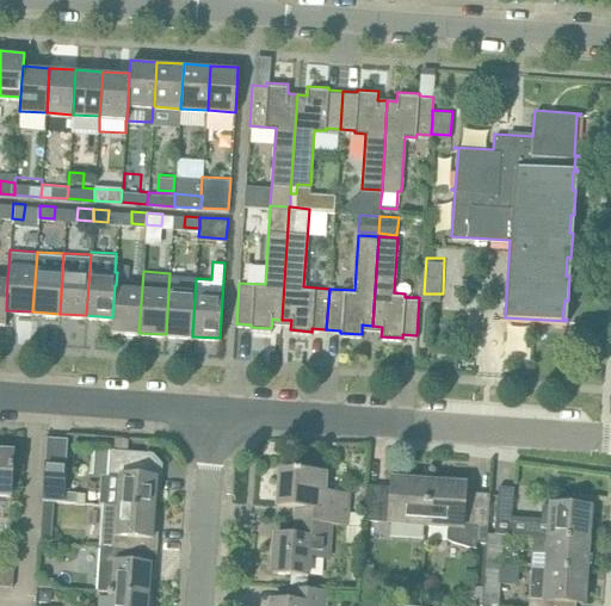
[(170,273),(168,289),(166,334),(192,336),(196,278),(196,274),(170,273)]
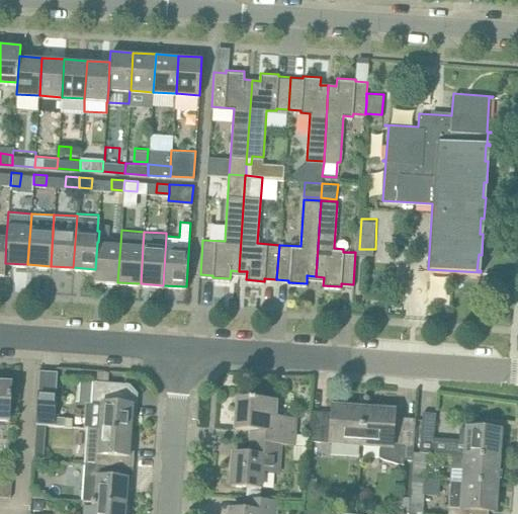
[(94,280),(117,282),(120,244),(98,242),(97,242),(95,269),(94,280)]
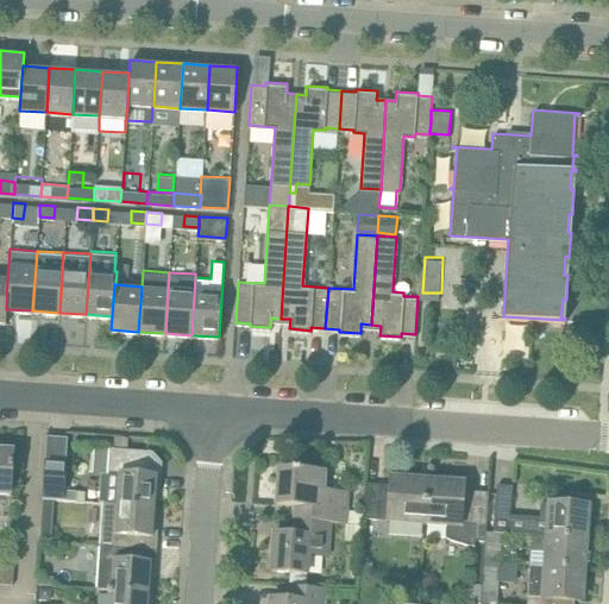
[(11,466),(13,466),(13,460),(12,460),(12,448),(0,446),(0,490),(10,491),(11,466)]
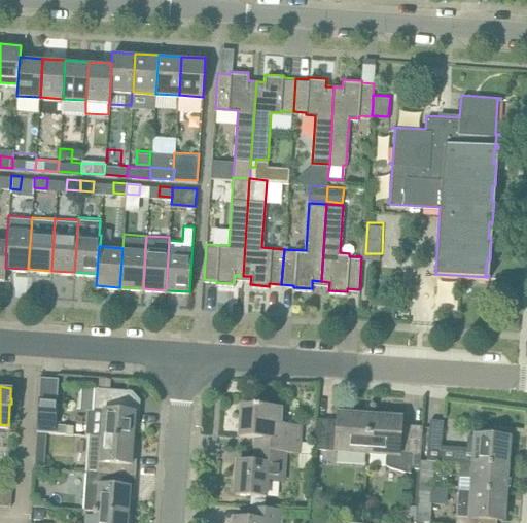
[(104,408),(102,433),(133,436),(135,410),(139,410),(140,397),(132,388),(95,386),(94,408),(104,408)]
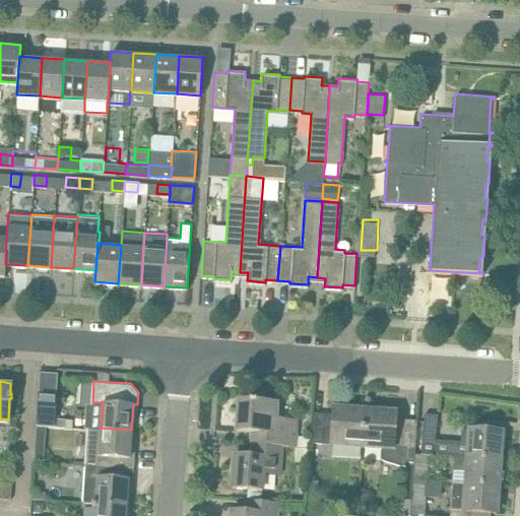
[(56,392),(39,391),(37,424),(54,425),(55,417),(56,392)]
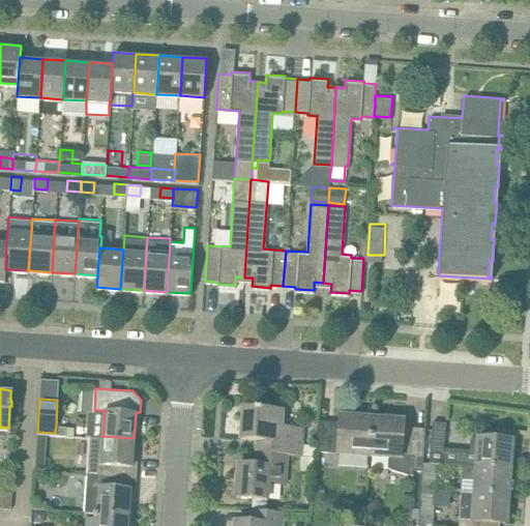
[(269,450),(287,453),(315,455),(316,448),(316,443),(301,442),(302,427),(282,425),(283,409),(242,406),(240,435),(270,438),(269,450)]
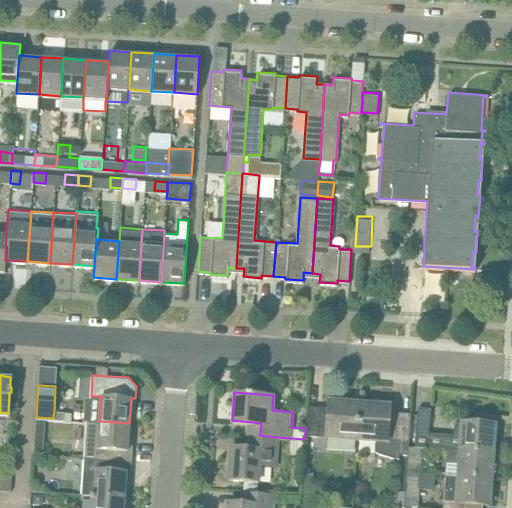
[(307,405),(305,428),(305,433),(326,435),(356,437),(359,401),(358,401),(358,404),(343,403),(343,400),(328,399),(327,410),(321,410),(321,406),(307,405)]
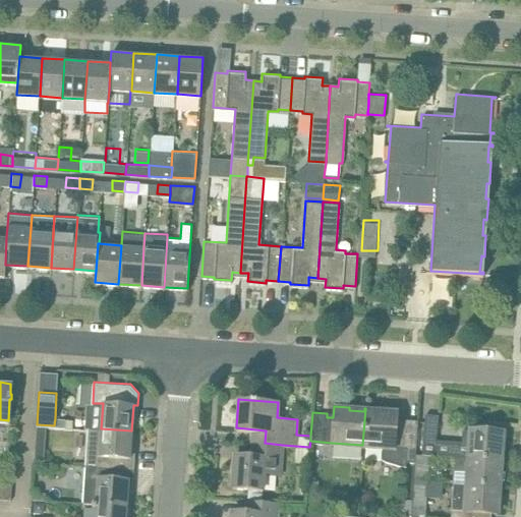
[(415,461),(416,453),(415,453),(417,419),(403,418),(403,422),(396,422),(397,410),(382,409),(382,412),(365,411),(366,408),(365,408),(362,445),(383,447),(383,458),(405,466),(406,460),(415,461)]
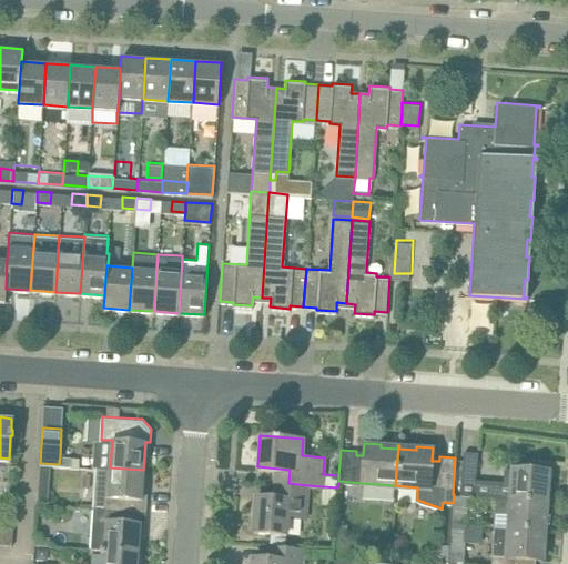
[(496,496),(546,500),(548,470),(513,467),(511,482),(476,480),(477,451),(464,450),(460,494),(475,495),(496,496)]
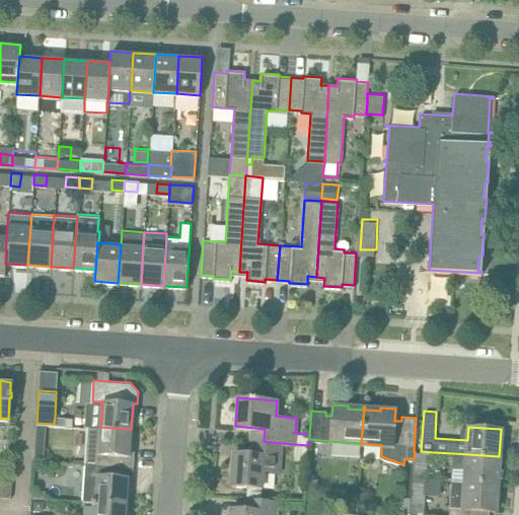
[(130,454),(131,429),(100,427),(91,427),(88,463),(133,466),(134,454),(130,454)]
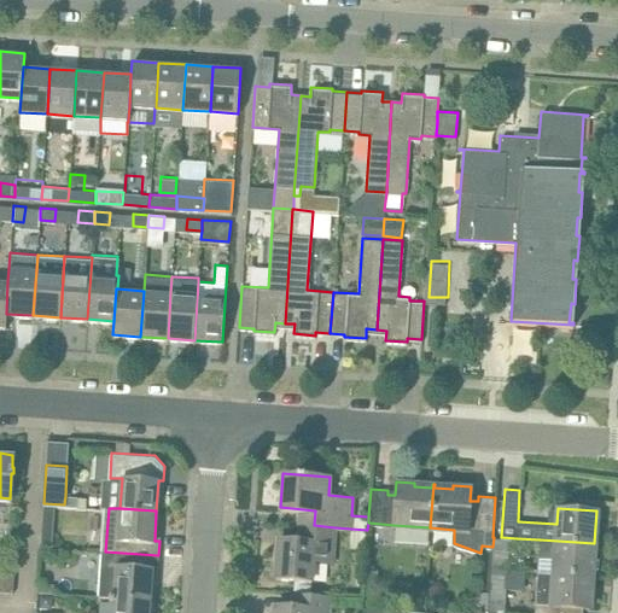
[(334,527),(314,525),(305,525),(304,541),(278,538),(275,576),(312,578),(313,559),(332,560),(334,527)]
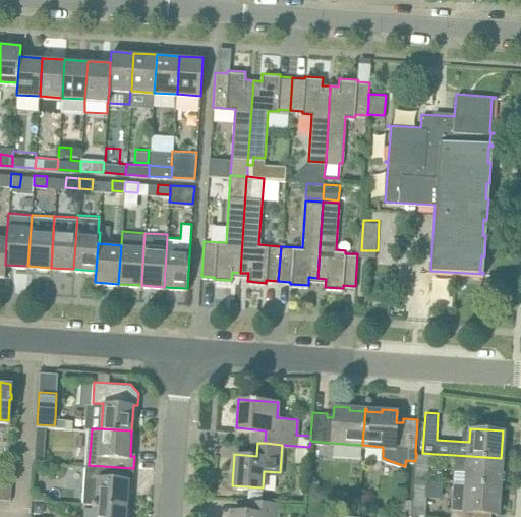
[(414,479),(427,480),(428,464),(435,465),(436,454),(422,453),(416,453),(415,461),(414,479)]
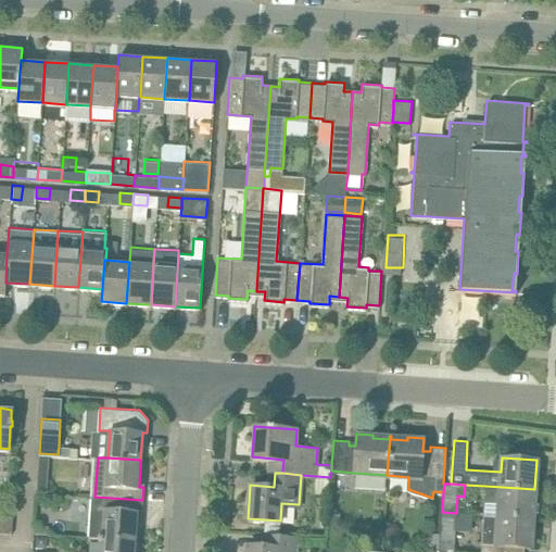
[(498,501),(497,515),(532,517),(534,489),(485,486),(484,500),(498,501)]
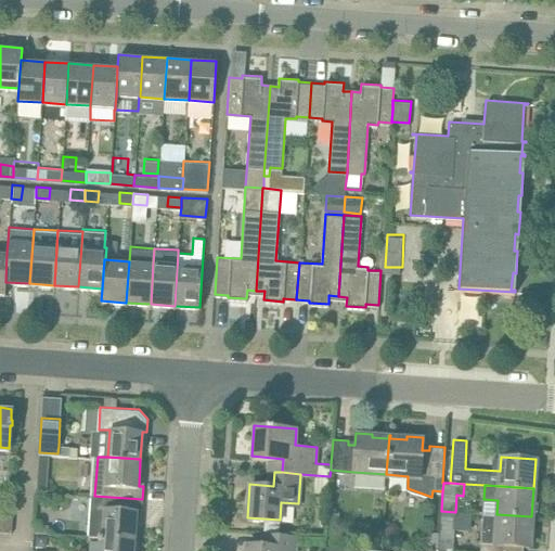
[(141,512),(142,499),(94,496),(91,535),(102,536),(134,538),(137,511),(141,512)]
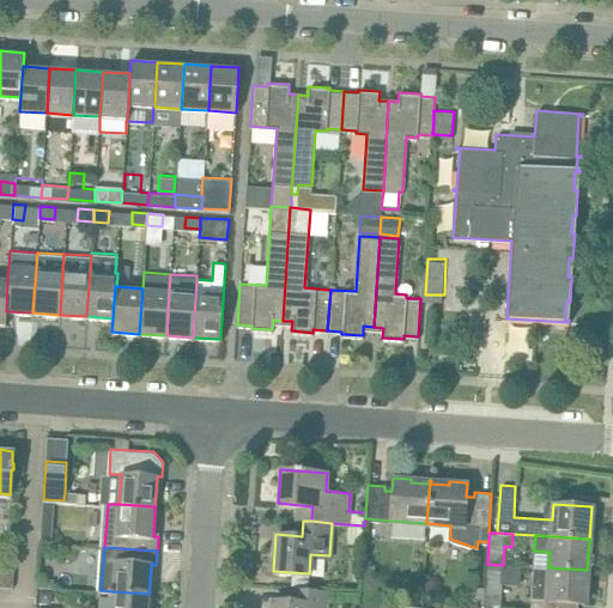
[(14,555),(1,555),(0,565),(0,584),(12,585),(14,555)]
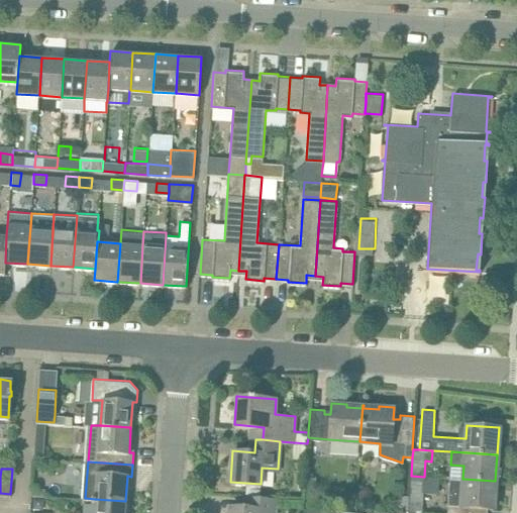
[(421,512),(424,477),(411,476),(409,494),(408,511),(408,512),(421,512)]
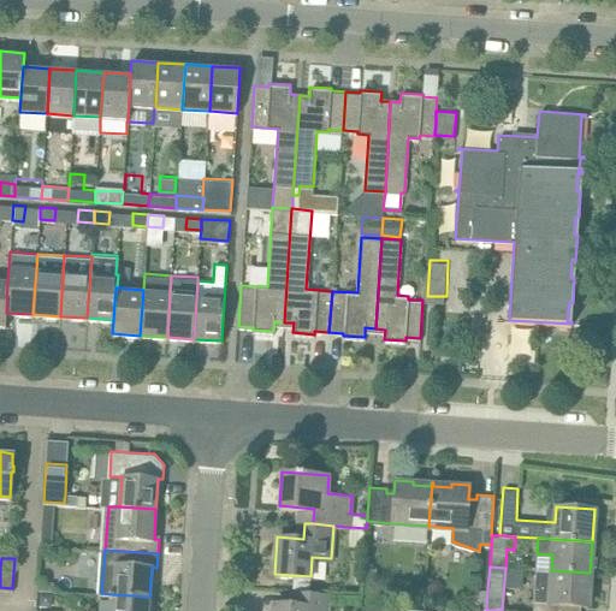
[(590,573),(551,570),(535,569),(534,583),(532,610),(570,610),(572,603),(588,604),(590,573)]
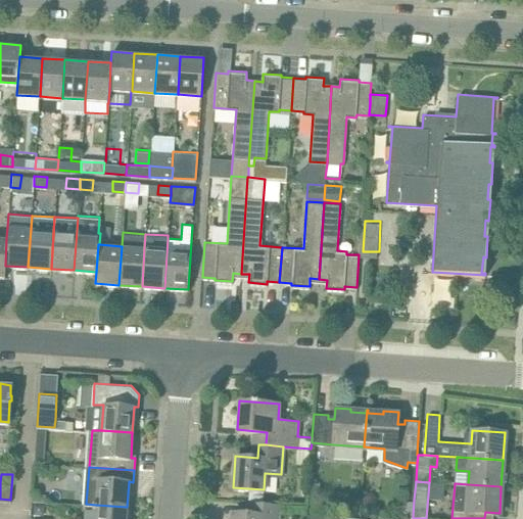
[(33,492),(32,501),(34,501),(44,502),(45,502),(46,493),(33,492)]
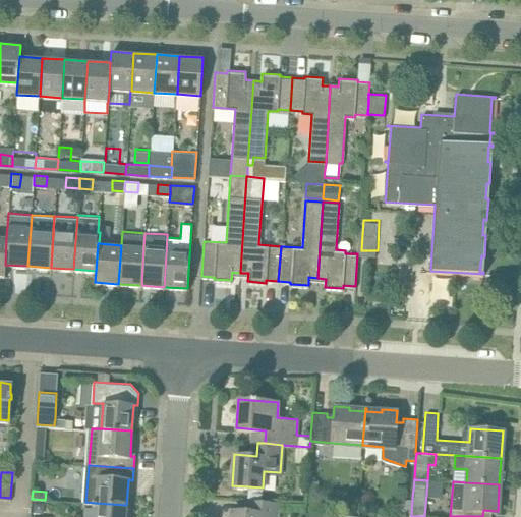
[(401,497),(399,514),(411,515),(412,498),(401,497)]
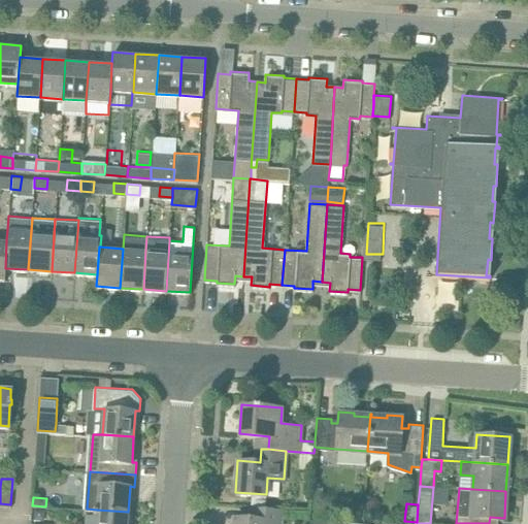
[(34,505),(33,517),(43,518),(44,506),(34,505)]
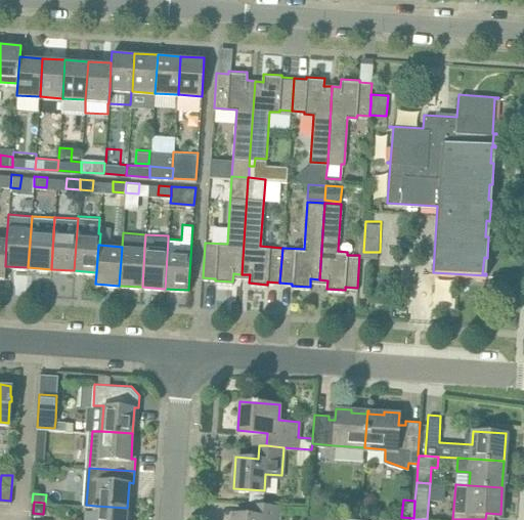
[(268,503),(248,502),(247,514),(231,513),(230,519),(278,519),(280,504),(268,503)]
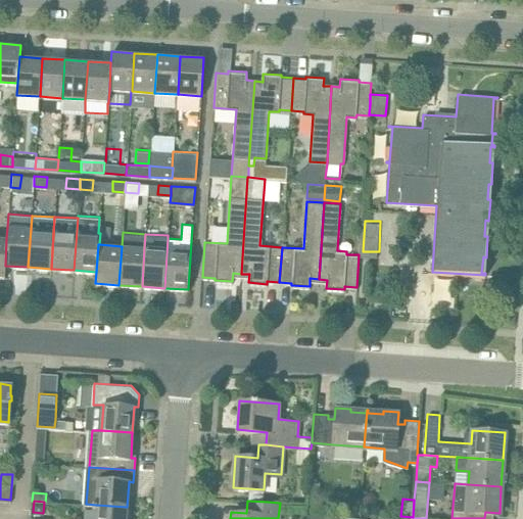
[(126,518),(127,507),(96,505),(95,518),(126,518)]
